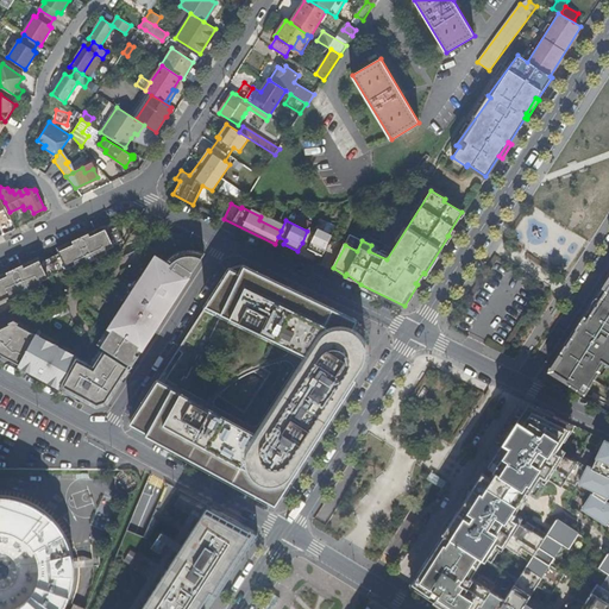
[(0,300),(8,296),(10,299),(42,284),(41,282),(75,265),(76,268),(107,253),(106,250),(124,242),(117,226),(106,231),(104,226),(57,249),(60,252),(41,262),(38,257),(0,275),(0,300)]
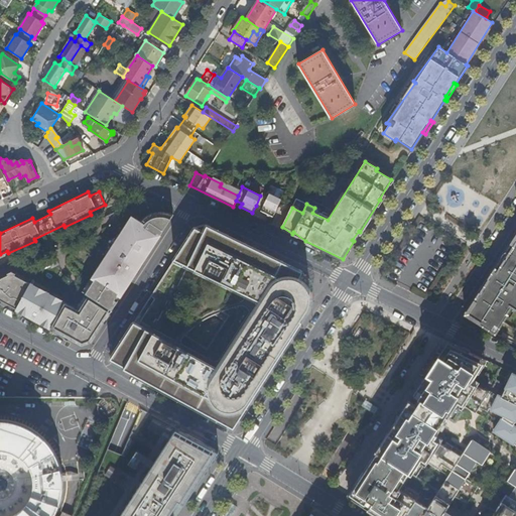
[(273,217),(281,200),(269,194),(268,196),(262,192),(260,196),(256,206),(262,209),(261,211),(273,217)]
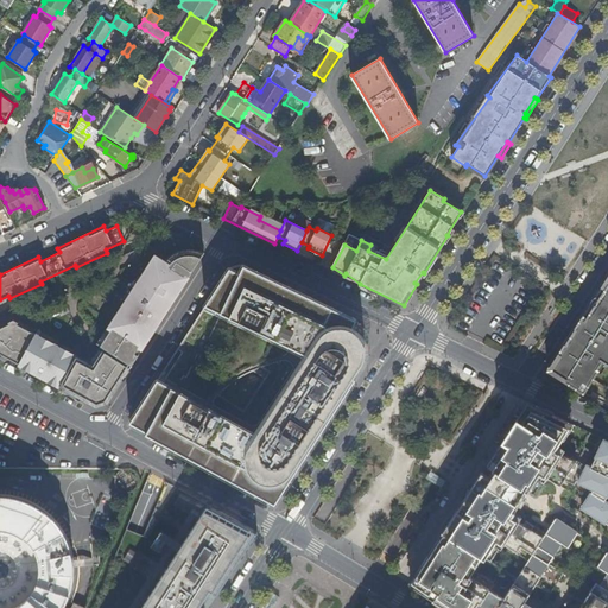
[(0,354),(96,407),(107,404),(164,316),(203,254),(201,252),(198,251),(195,251),(190,249),(187,249),(183,251),(179,252),(175,253),(171,255),(169,258),(166,261),(160,258),(156,265),(151,261),(138,279),(134,285),(128,296),(124,303),(112,321),(115,323),(101,346),(105,348),(102,352),(95,362),(93,366),(71,354),(61,348),(54,344),(43,339),(33,333),(19,325),(13,322),(0,328),(0,354)]
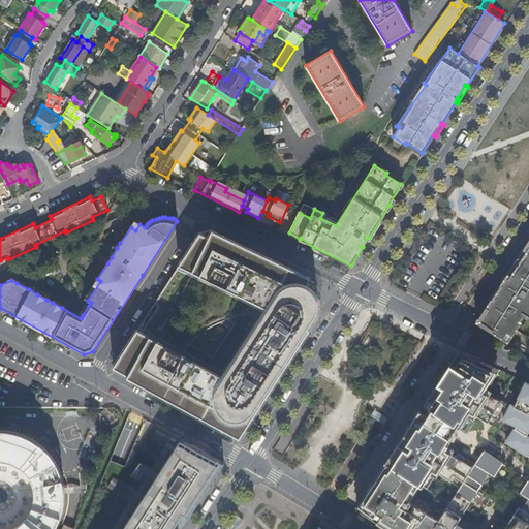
[(165,297),(159,306),(155,303),(113,368),(128,376),(127,377),(240,439),(310,330),(308,328),(315,316),(317,312),(318,309),(318,305),(318,302),(317,298),(316,294),(314,292),(311,289),(307,286),(311,278),(288,267),(279,262),(253,250),(235,241),(211,229),(200,232),(160,293),(165,297)]
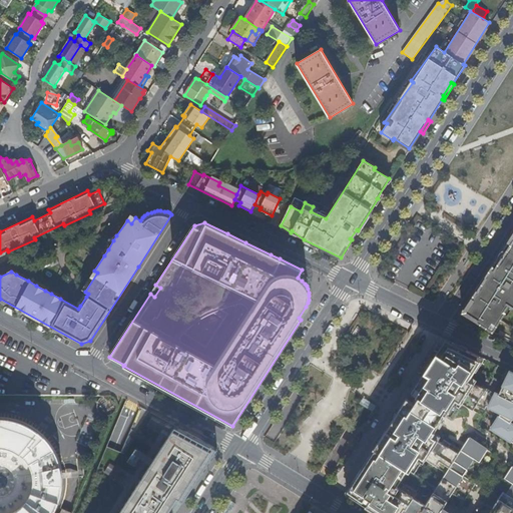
[(507,251),(512,240),(512,234),(492,268),(495,270),(507,251)]
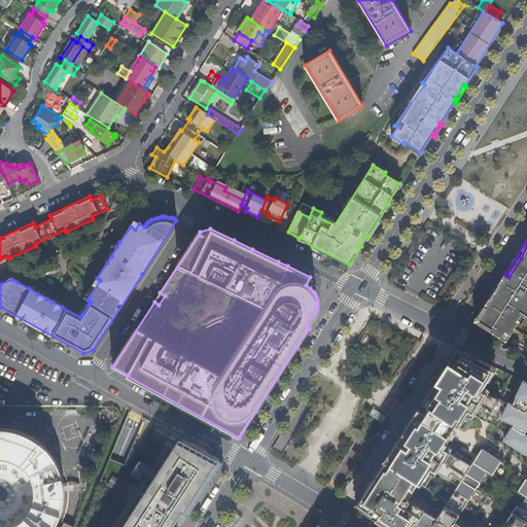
[(106,261),(107,262),(111,256),(116,247),(119,242),(118,242),(116,244),(114,245),(113,246),(111,249),(109,252),(108,255),(107,258),(106,261)]
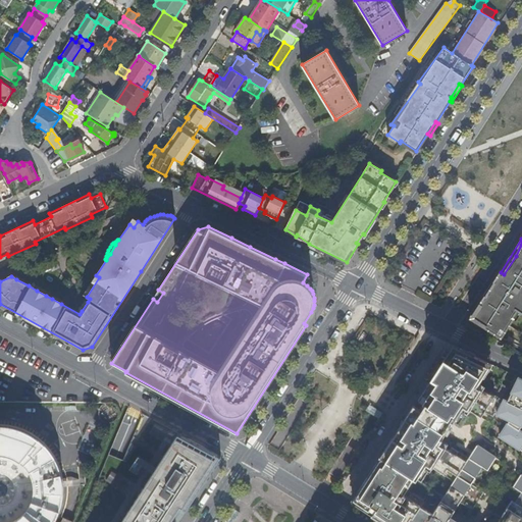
[(521,245),(516,256),(504,274),(501,272),(493,282),(494,283),(486,296),(485,296),(478,306),(480,308),(474,317),(476,319),(483,324),(482,325),(501,337),(513,318),(512,318),(517,309),(521,312),(521,245)]
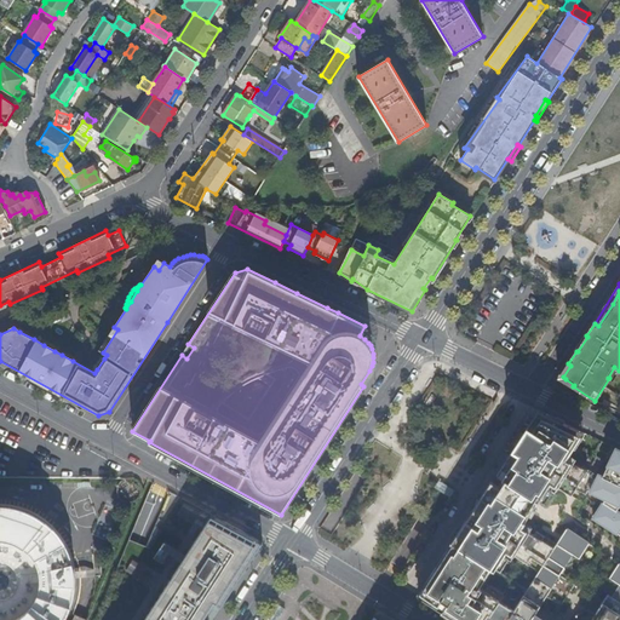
[(99,350),(103,352),(118,329),(114,327),(99,350)]
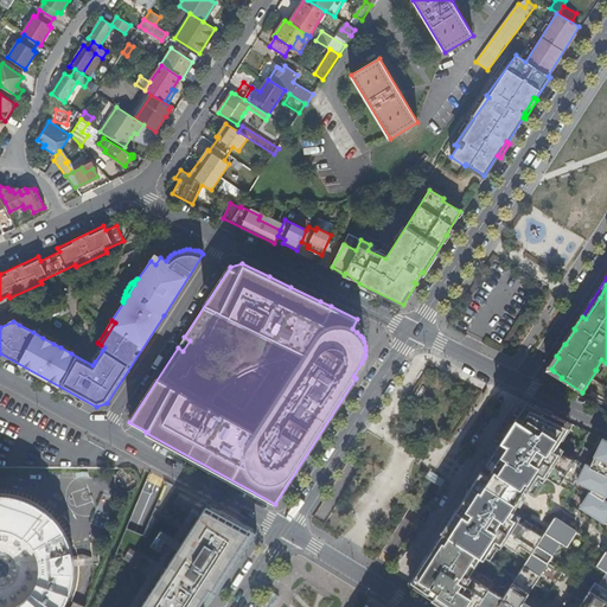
[(21,321),(19,325),(33,332),(34,330),(21,321)]
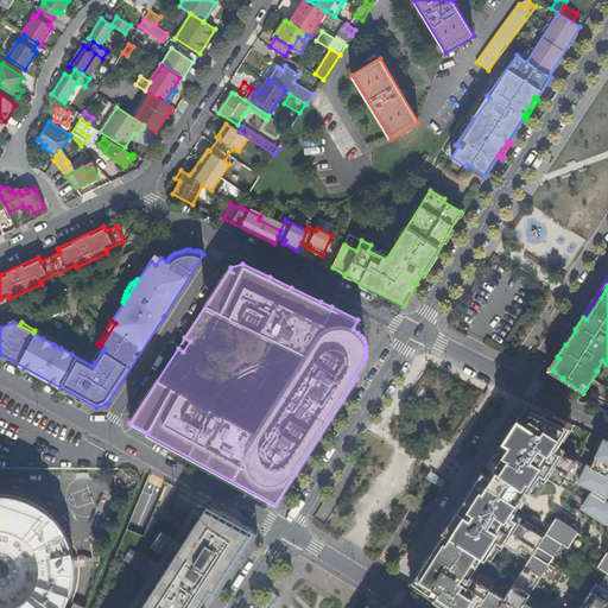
[(567,344),(576,330),(575,329),(565,344),(567,344)]
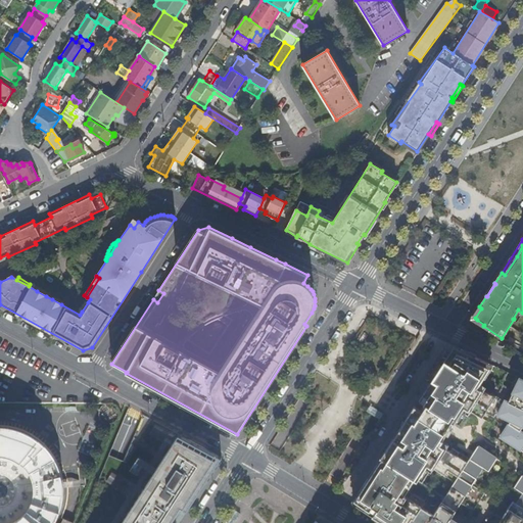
[(163,293),(158,290),(153,299),(157,302),(163,293)]
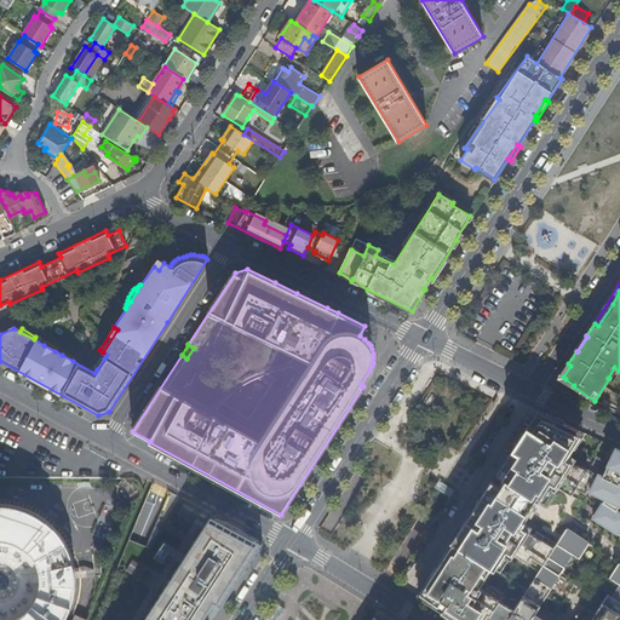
[(93,368),(97,369),(104,359),(101,356),(93,368)]
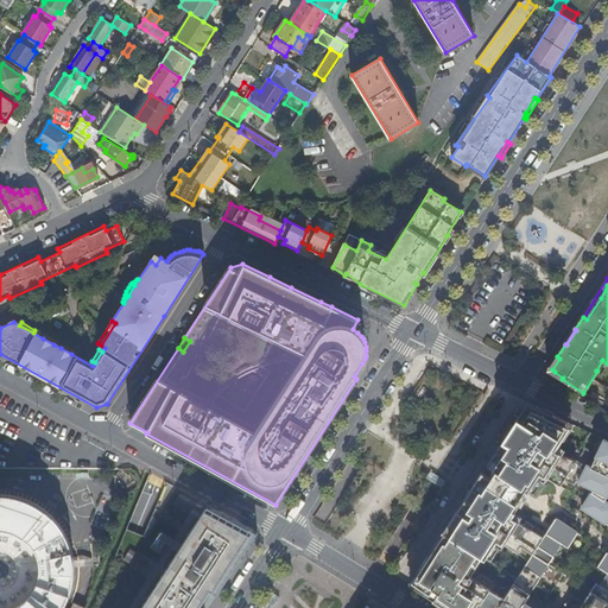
[(552,369),(559,359),(557,356),(549,371),(552,374),(555,372),(552,369)]
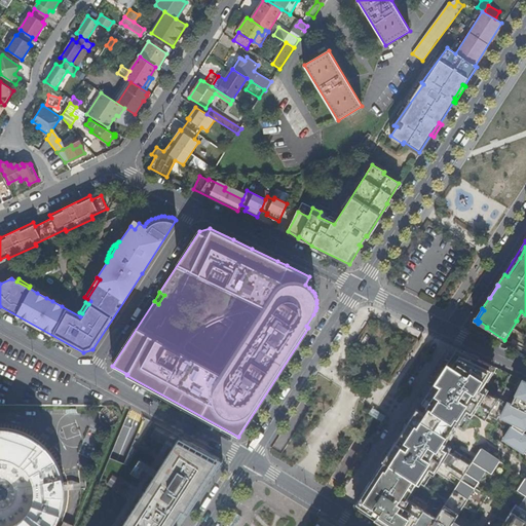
[(521,311),(516,321),(517,321),(520,323),(525,314),(521,311)]
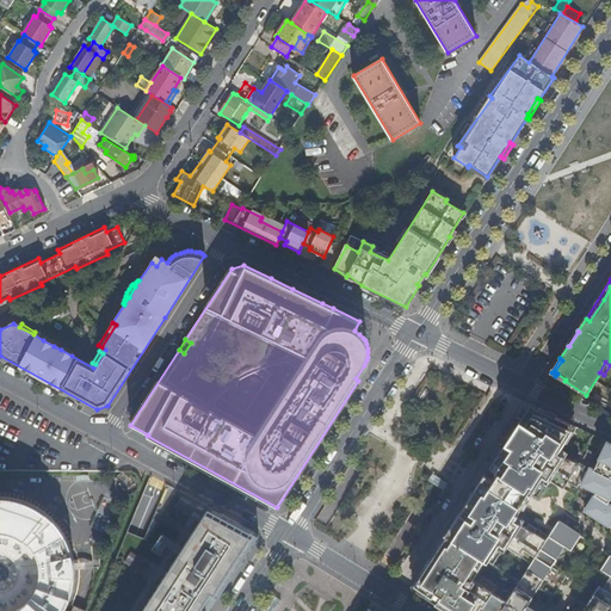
[(481,481),(413,587),(436,603),(438,600),(431,596),(434,590),(443,596),(446,590),(450,593),(449,596),(450,597),(443,608),(448,610),(610,610),(610,556),(600,569),(610,575),(610,578),(604,588),(599,586),(587,603),(593,605),(588,610),(534,610),(531,609),(529,610),(520,610),(525,605),(522,603),(529,593),(534,585),(537,587),(543,578),(539,575),(548,563),(550,566),(551,566),(557,557),(556,556),(554,555),(562,543),(565,544),(572,549),(580,536),(559,522),(549,537),(545,541),(539,537),(542,532),(529,524),(526,528),(513,519),(522,507),(518,505),(526,493),(529,494),(542,475),(561,488),(566,482),(576,488),(578,485),(594,494),(584,513),(610,528),(610,504),(610,503),(610,499),(610,443),(608,442),(593,470),(590,468),(572,460),(560,455),(567,442),(563,439),(571,424),(530,405),(489,468),(495,471),(498,474),(489,487),(487,485),(481,481)]
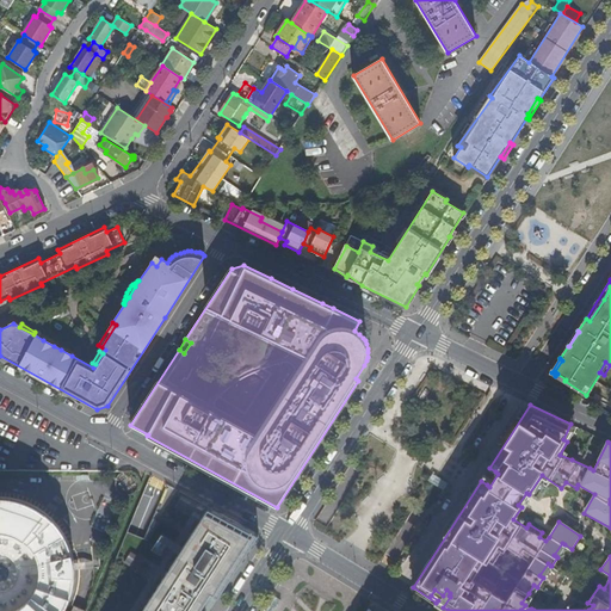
[(567,442),(574,426),(571,424),(563,439),(567,442)]
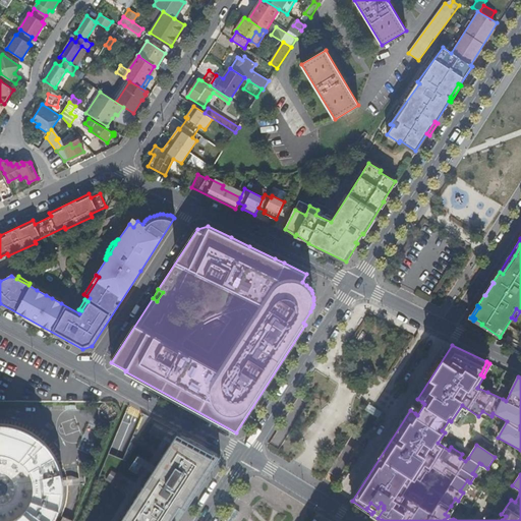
[(415,413),(417,415),(424,404),(422,402),(415,413)]
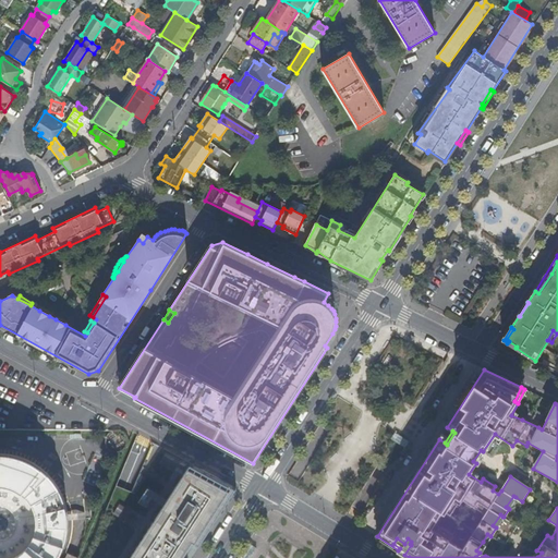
[(121,433),(120,432),(117,432),(114,432),(110,434),(109,436),(108,438),(107,441),(107,446),(109,448),(111,450),(113,451),(114,452),(117,452),(120,452),(122,451),(124,450),(125,448),(128,444),(128,440),(126,437),(125,436),(123,433),(121,433)]
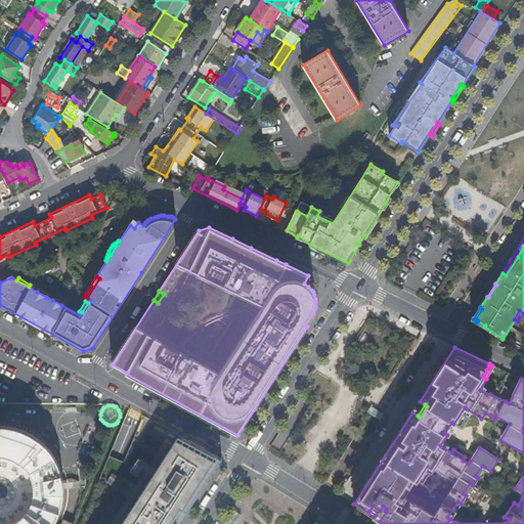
[(451,423),(444,433),(447,435),(453,424),(451,423)]
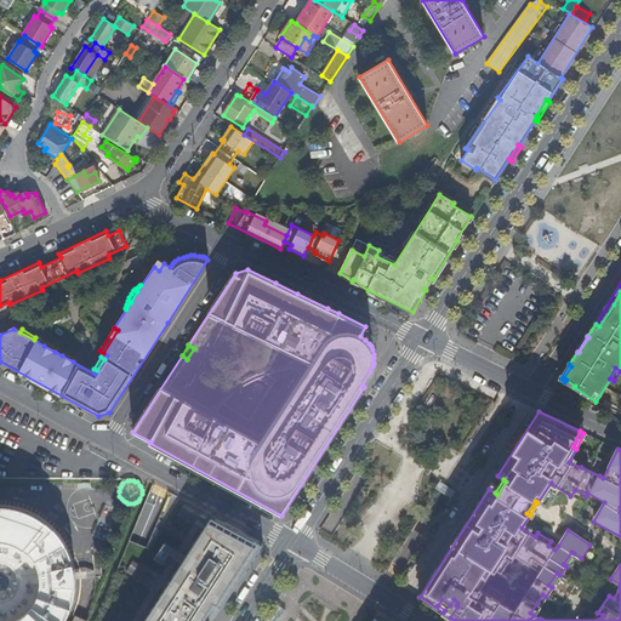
[(66,620),(70,613),(73,603),(75,596),(75,582),(75,576),(72,560),(68,551),(63,542),(61,537),(52,529),(44,522),(35,517),(28,513),(20,510),(9,507),(0,507),(0,620),(66,620)]
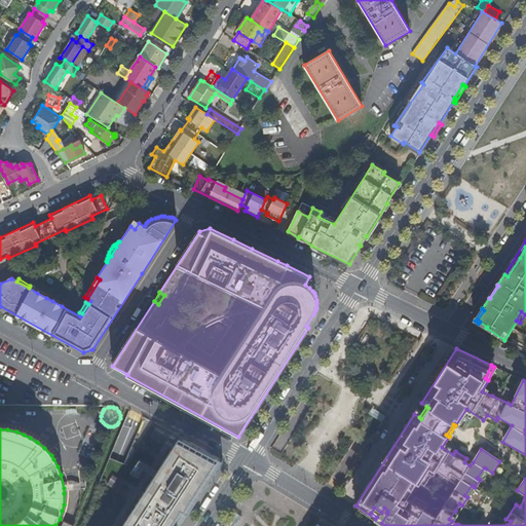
[(223,460),(180,437),(149,484),(121,525),(172,525),(182,511),(188,515),(223,460)]
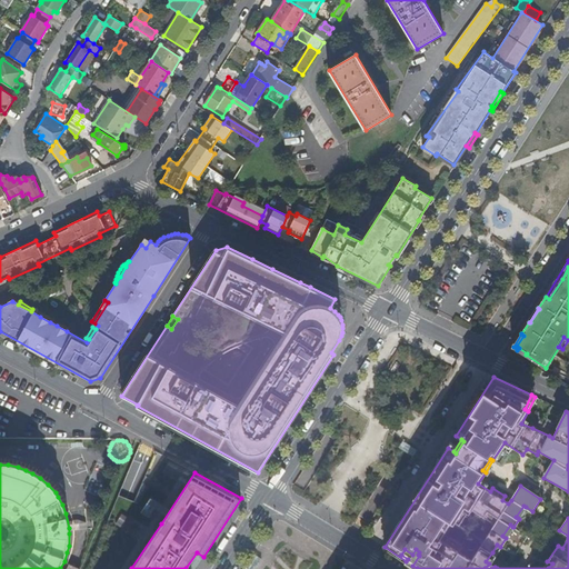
[(516,517),(518,518),(526,507),(523,506),(516,517)]
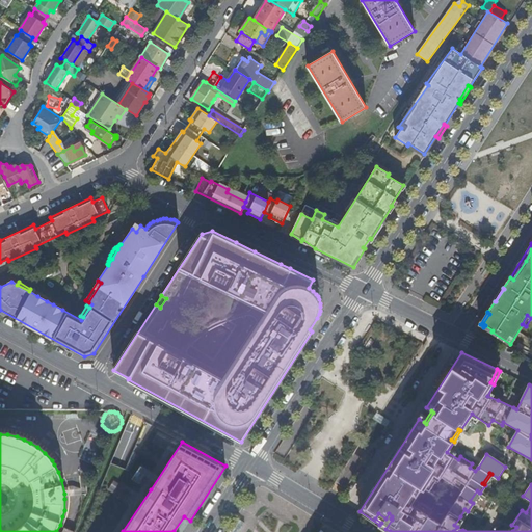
[(470,501),(473,503),(479,493),(477,490),(470,501)]
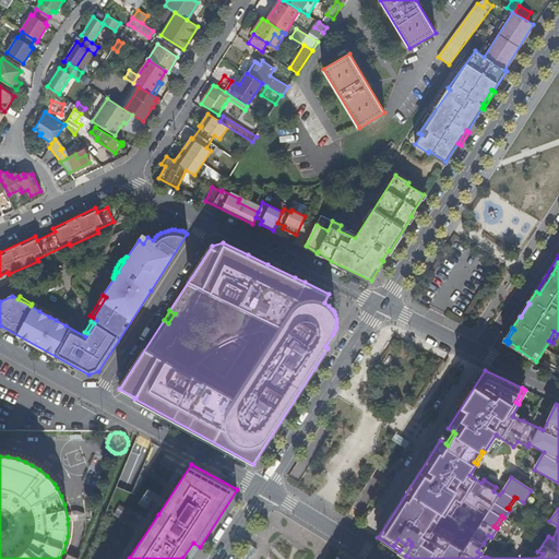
[(477,551),(480,554),(491,537),(488,535),(484,543),(477,551)]
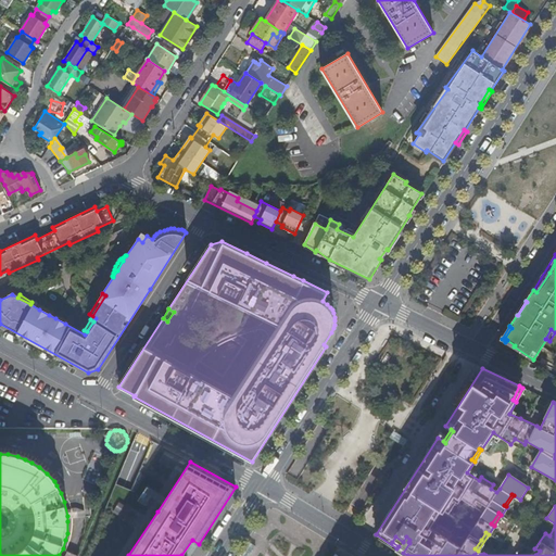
[(399,546),(396,548),(403,553),(409,543),(408,542),(409,540),(406,536),(403,542),(395,536),(392,542),(399,546)]
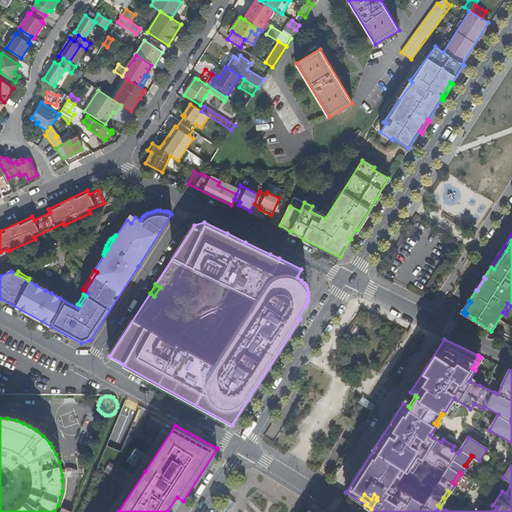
[(229,511),(235,503),(227,498),(218,511),(229,511)]
